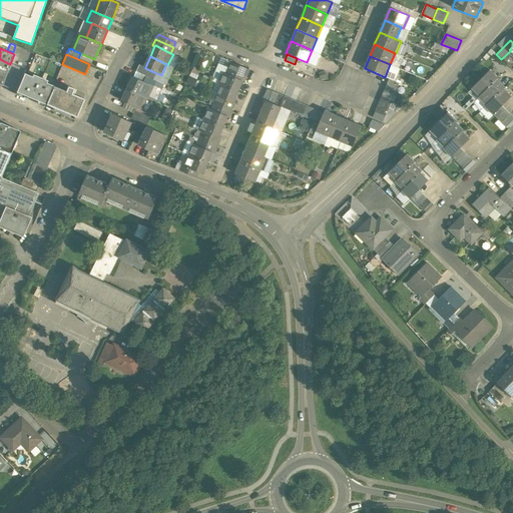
[(0,84),(1,85),(2,84),(10,64),(0,59),(0,84)]
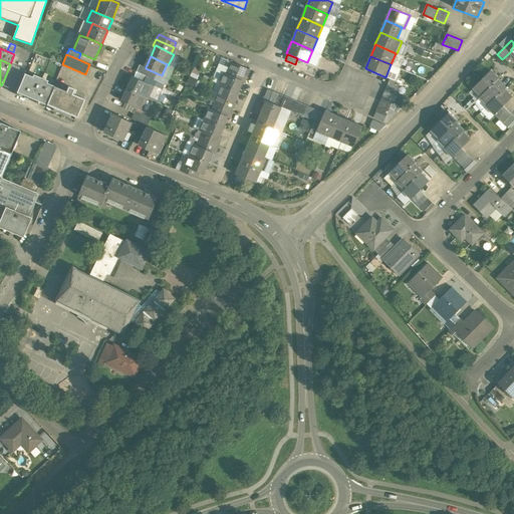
[(243,67),(231,62),(229,68),(240,73),(243,67)]
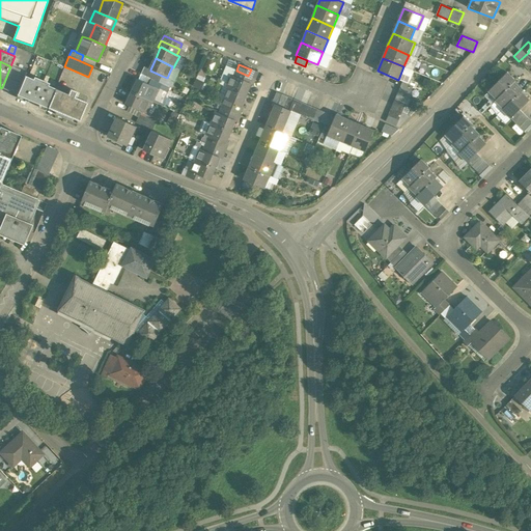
[(26,73),(10,66),(2,87),(18,93),(25,76),(26,73)]
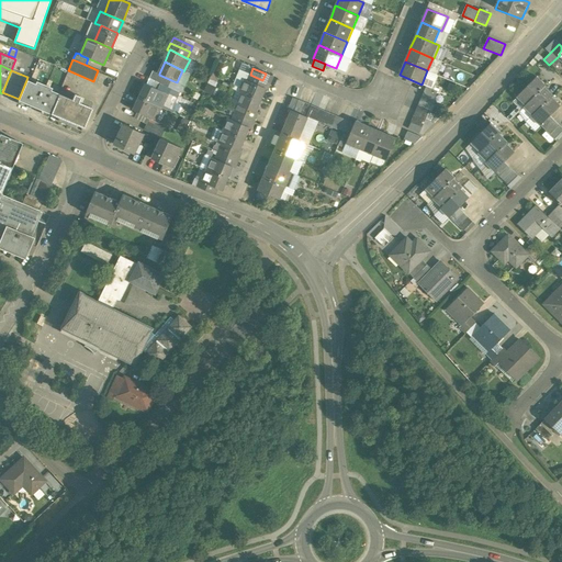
[(171,80),(159,75),(159,74),(154,70),(149,78),(160,83),(168,87),(171,80)]
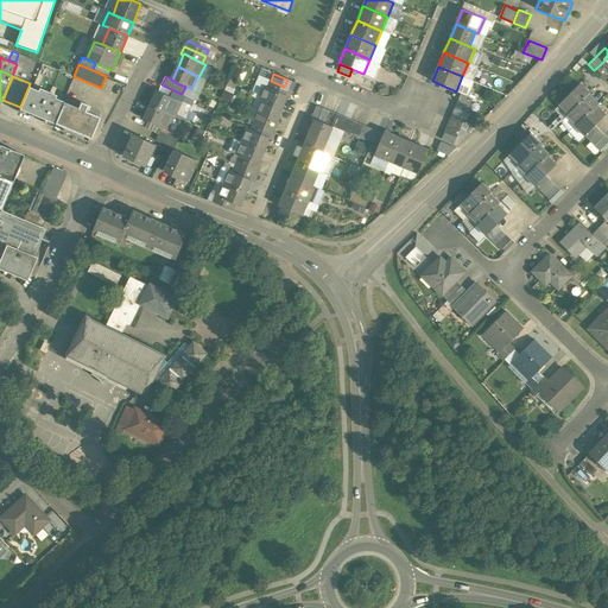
[(295,83),(287,80),(284,87),(292,89),(295,83)]
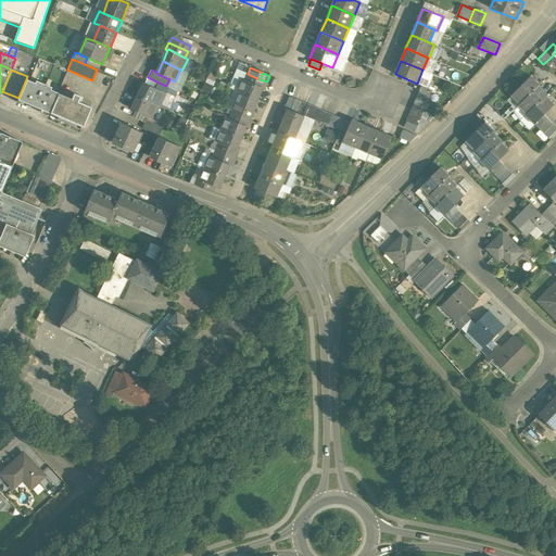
[(260,79),(248,74),(245,79),(245,80),(262,87),(262,88),(264,89),(267,81),(260,79)]
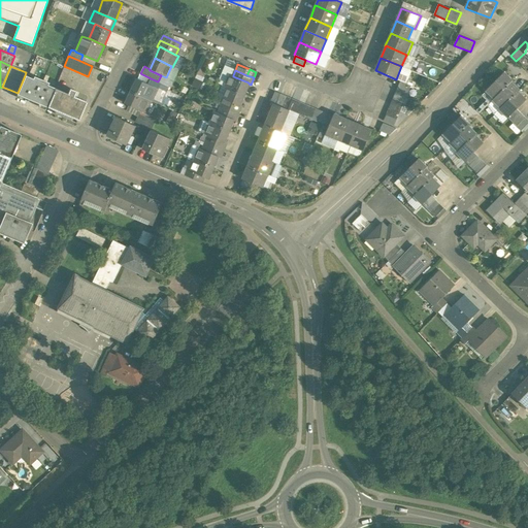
[(504,72),(486,90),(494,98),(510,81),(513,80),(504,72)]
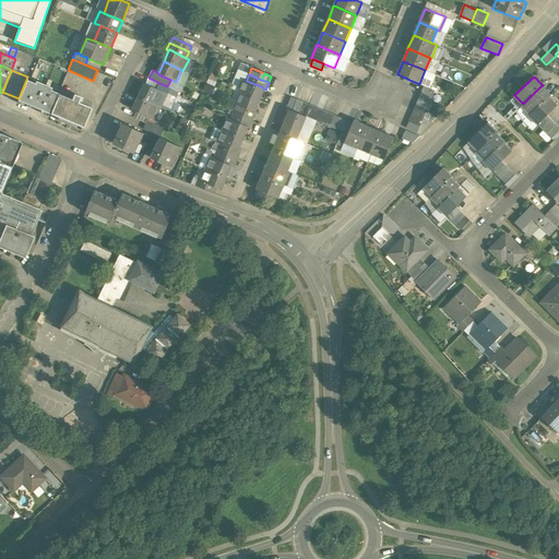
[(263,87),(247,81),(247,80),(244,79),(238,91),(241,92),(259,99),(263,88),(263,87)]
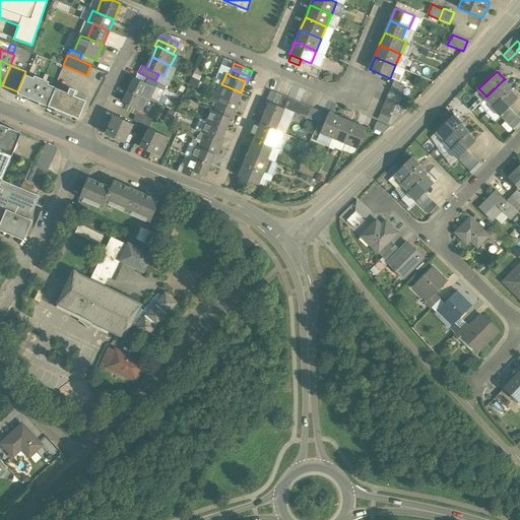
[(54,87),(24,74),(17,91),(16,93),(46,106),(54,87)]
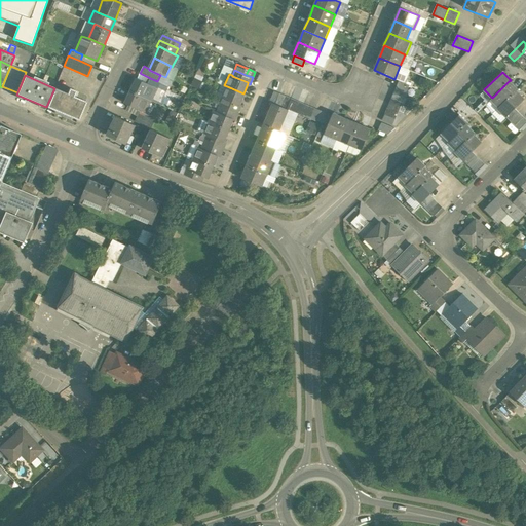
[(192,84),(199,87),(203,78),(196,75),(192,84)]
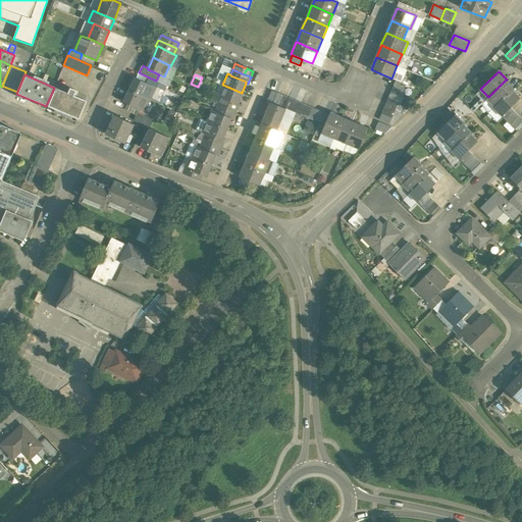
[(146,84),(135,77),(128,90),(148,99),(153,87),(146,84)]
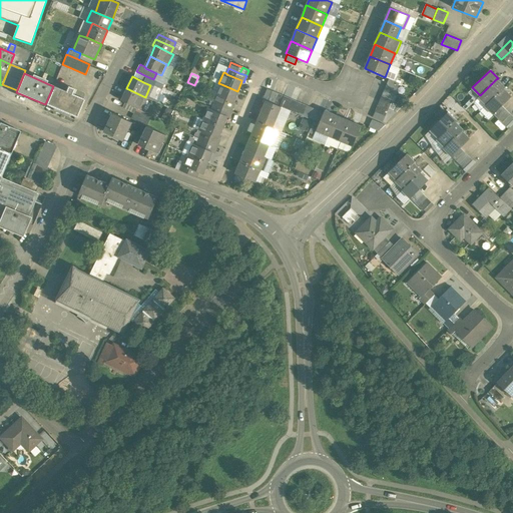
[(153,79),(146,76),(143,82),(150,85),(153,87),(156,81),(153,79)]
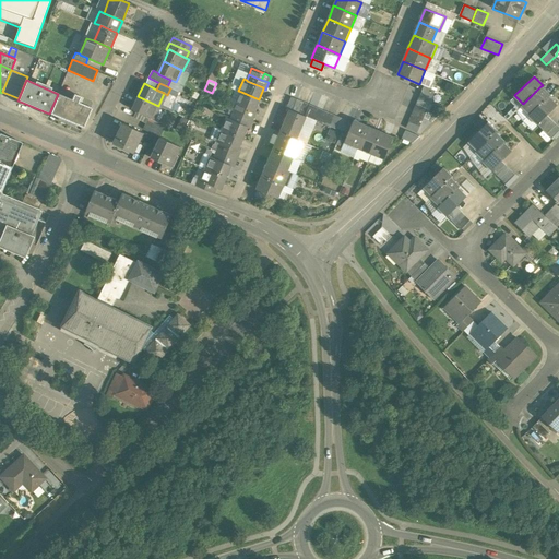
[(435,91),(425,86),(421,92),(432,96),(435,91)]
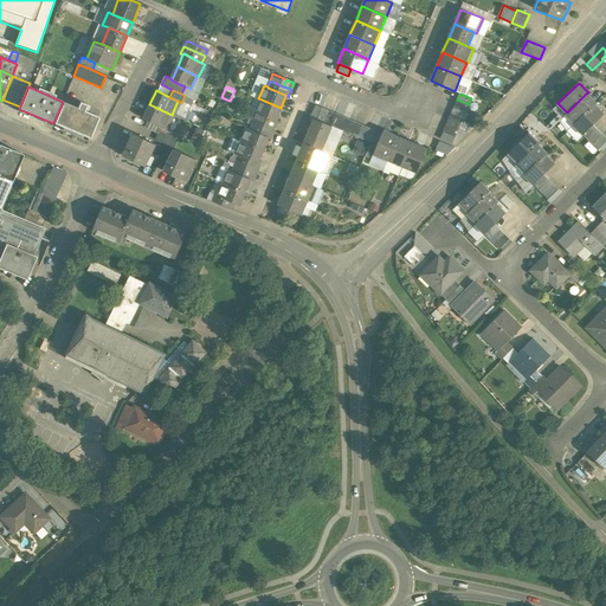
[(567,113),(566,115),(575,124),(594,105),(595,103),(586,94),(567,113)]
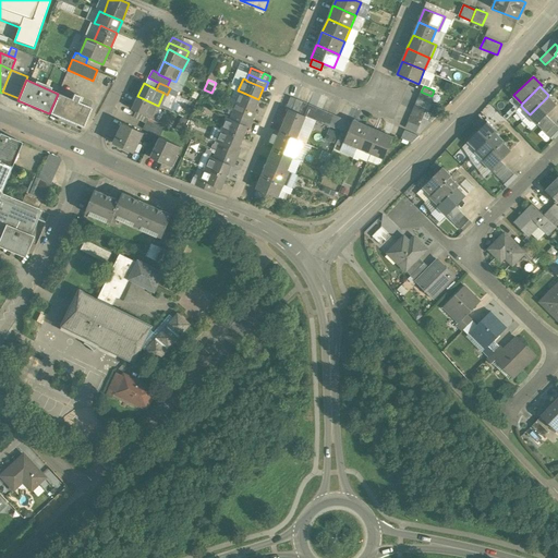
[(258,99),(241,92),(235,105),(237,106),(238,105),(253,111),(254,111),(258,99)]
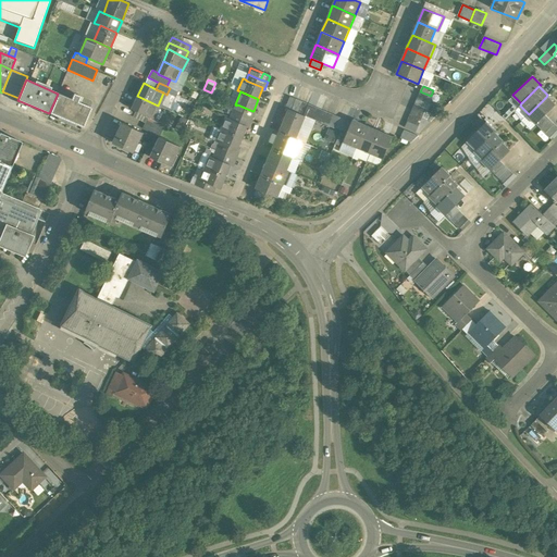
[(431,96),(420,91),(418,98),(429,102),(431,96)]
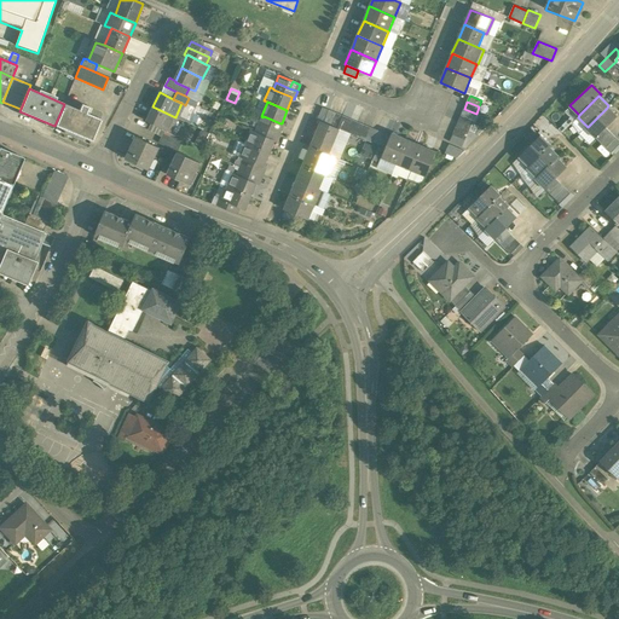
[(64,104),(55,126),(91,142),(100,119),(86,113),(88,106),(80,103),(77,109),(64,104)]
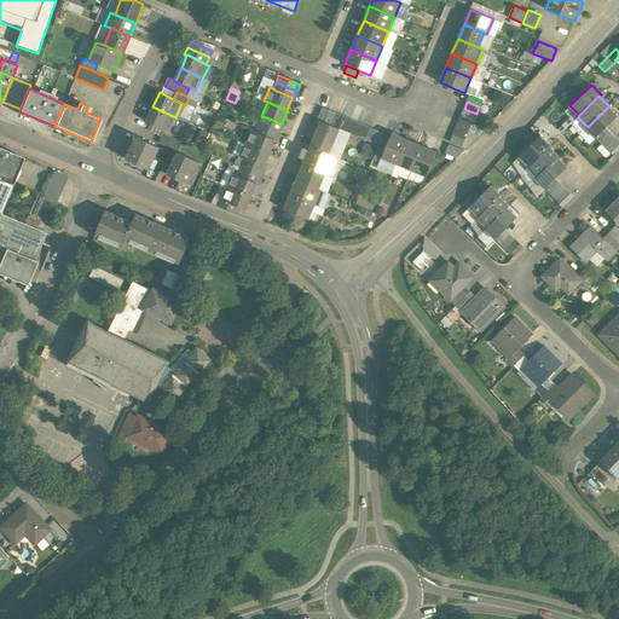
[(175,117),(152,106),(146,121),(166,129),(168,132),(175,117)]
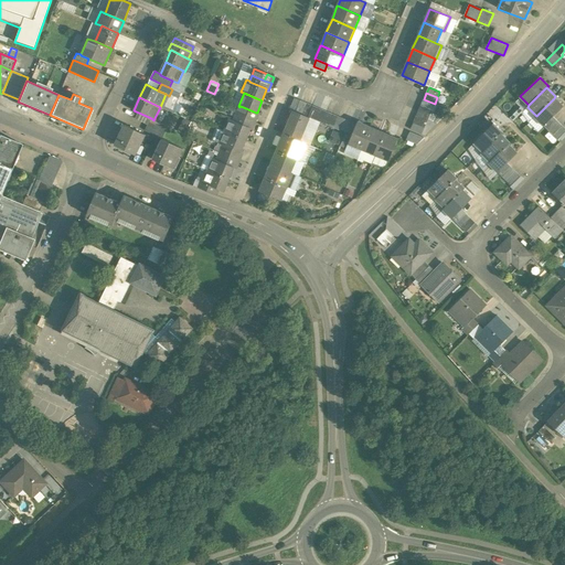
[(536,116),(534,117),(543,126),(552,117),(562,106),(554,98),(536,116)]
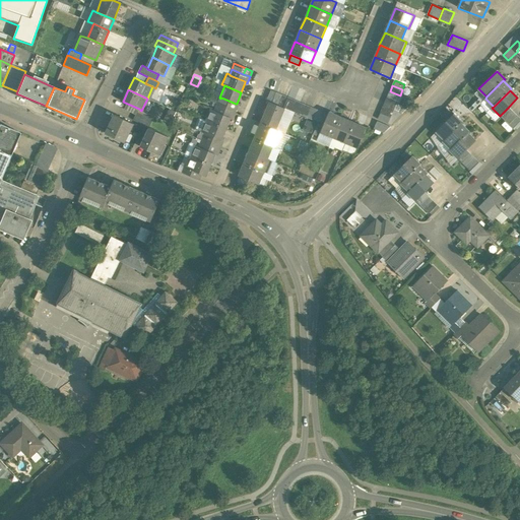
[(400,95),(390,91),(388,96),(397,101),(400,95)]
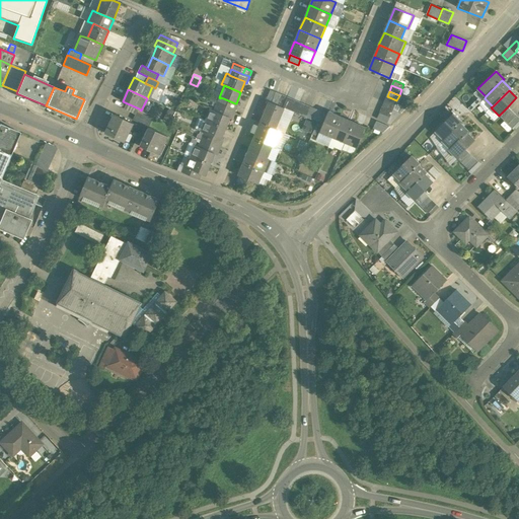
[(276,93),(272,102),(277,105),(281,95),(276,93)]
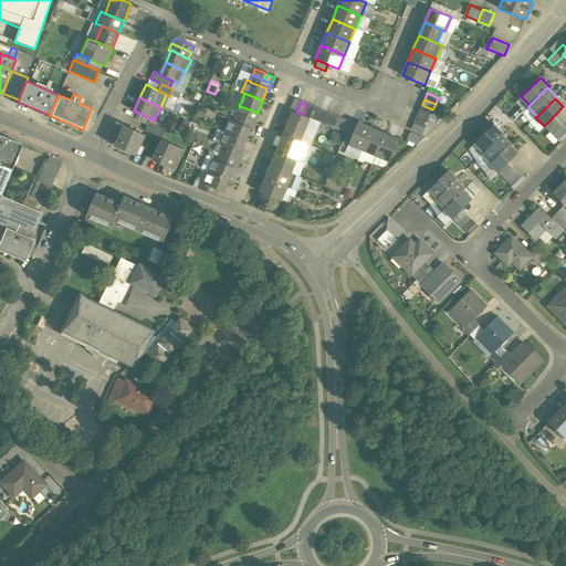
[(313,106),(306,104),(302,115),(308,117),(313,106)]
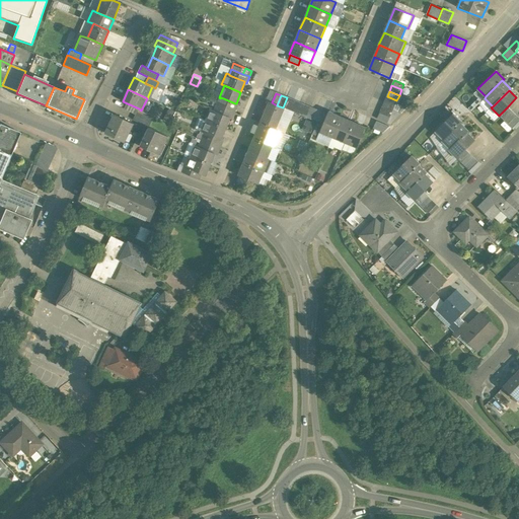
[(396,100),(387,96),(384,102),(394,106),(396,100)]
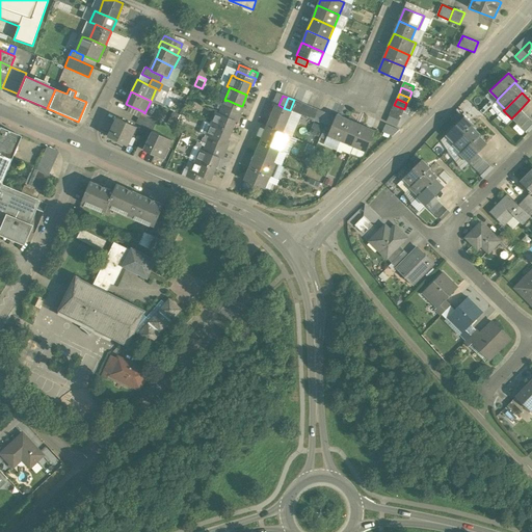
[(241,106),(227,100),(225,101),(223,107),(241,114),(244,107),(242,106),(241,106)]
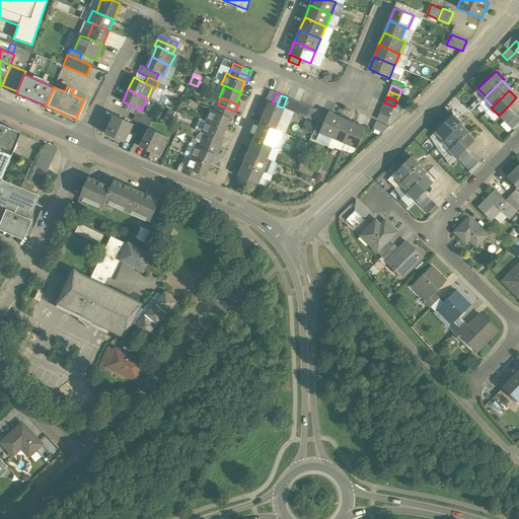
[(294,100),(287,97),(283,107),(285,108),(289,110),(294,100)]
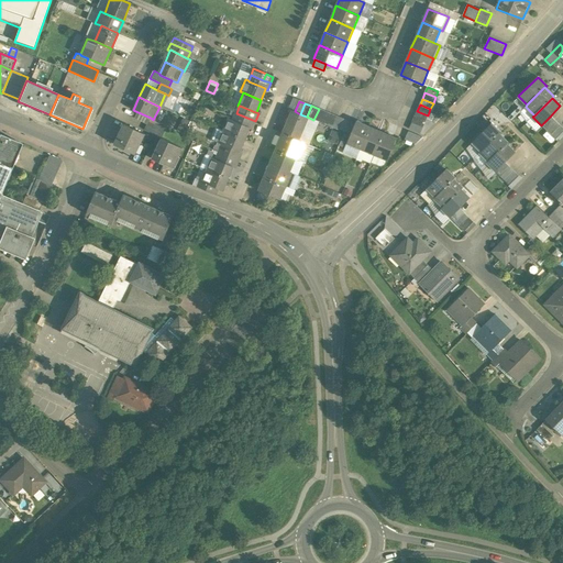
[(324,111),(319,109),(313,120),(320,122),(324,111)]
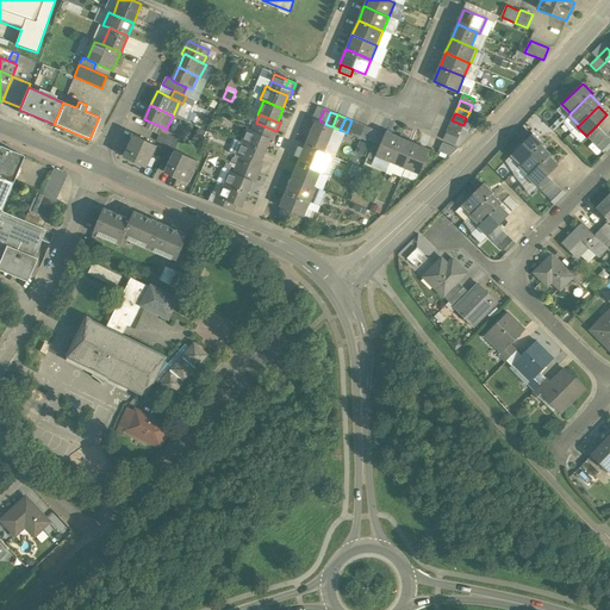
[(316,119),(306,145),(324,153),(335,128),(332,126),(325,124),(319,120),(316,119)]
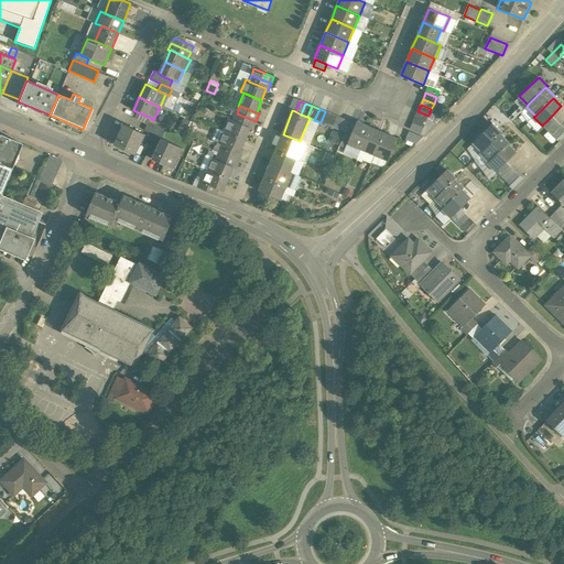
[(332,115),(325,111),(321,122),(327,126),(332,115)]
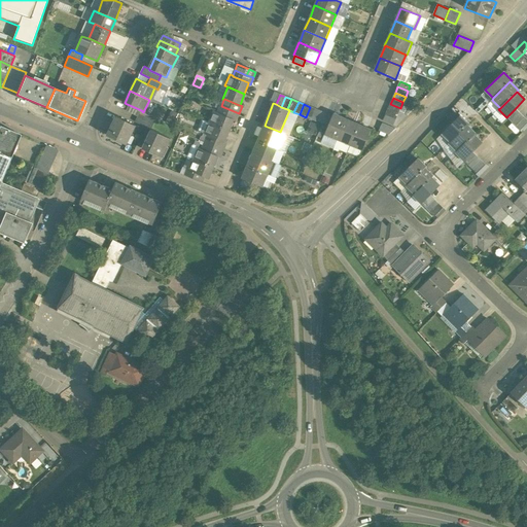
[(400,108),(390,104),(388,109),(398,113),(400,108)]
